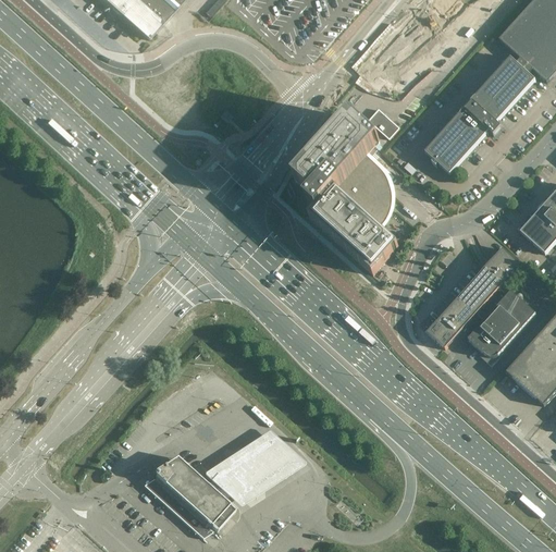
[(108,0),(148,36),(181,0),(108,0)]
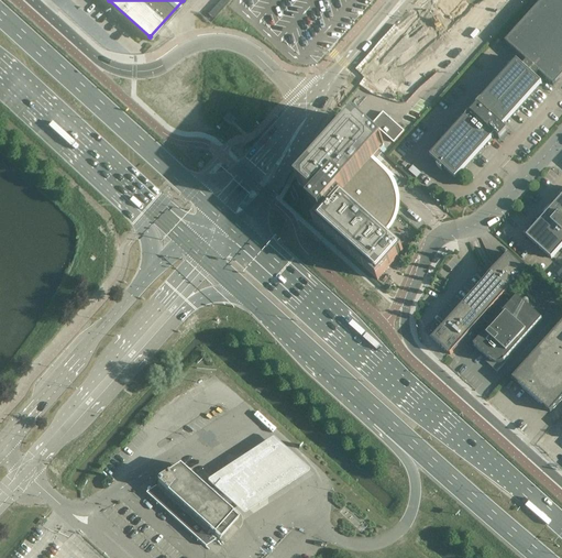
[(552,80),(561,68),(561,0),(537,0),(504,36),(526,56),(521,61),(515,55),(508,64),(500,72),(494,79),(486,87),(480,96),(472,104),(465,111),(458,119),(451,127),(443,135),(437,143),(429,151),(438,159),(436,161),(440,165),(442,163),(454,174),(461,165),(469,157),(475,150),(483,142),(489,134),(494,130),(498,134),(502,130),(506,126),(502,121),(504,118),(511,110),(519,102),(526,94),(533,86),(541,77),(533,72),(538,67),(552,80)]
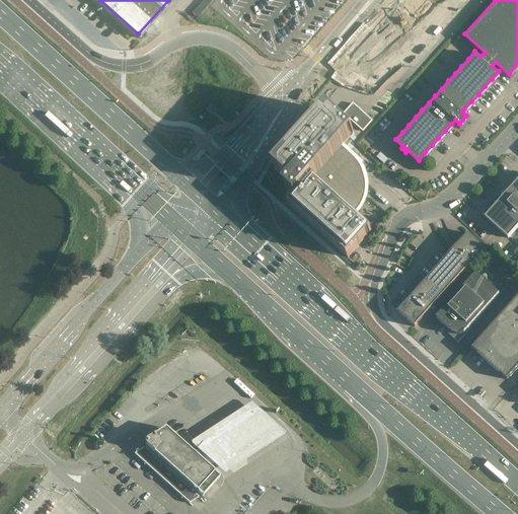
[(209,99),(204,104),(211,111),(216,104),(209,99)]
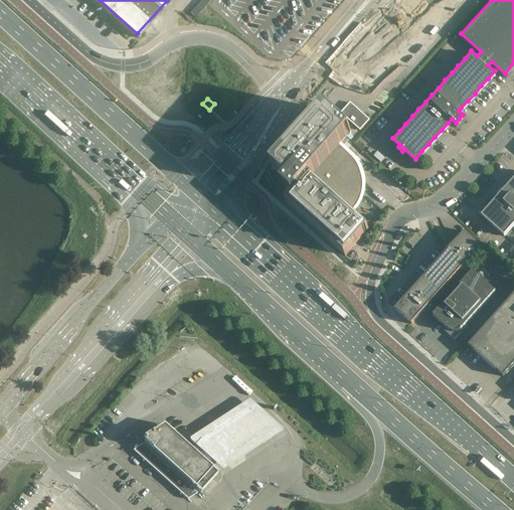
[(359,126),(369,116),(349,99),(340,109),(359,126)]
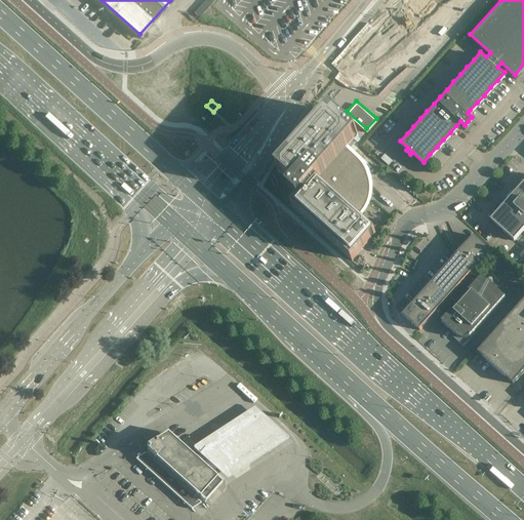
[(294,183),(289,188),(297,196),(291,202),(351,256),(375,230),(357,213),(362,207),(365,202),(367,196),(368,193),(369,189),(369,185),(369,182),(368,177),(368,174),(367,170),(368,170),(368,169),(358,170),(358,169),(357,168),(358,167),(359,167),(359,166),(360,166),(360,165),(360,164),(360,163),(360,162),(359,161),(358,160),(357,160),(356,160),(355,157),(353,154),(353,152),(352,151),(351,150),(350,149),(349,147),(348,146),(346,144),(354,135),(354,134),(353,133),(355,130),(357,132),(358,130),(331,107),(330,107),(277,166),(294,183)]
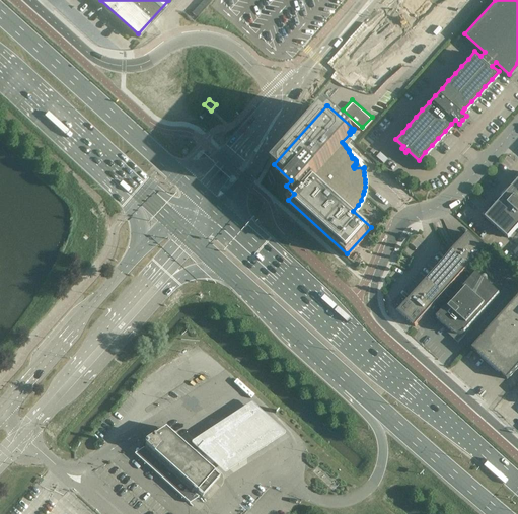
[(517,175),(517,176),(511,184),(504,191),(498,199),(491,206),(484,213),(507,234),(514,227),(517,222),(517,175)]
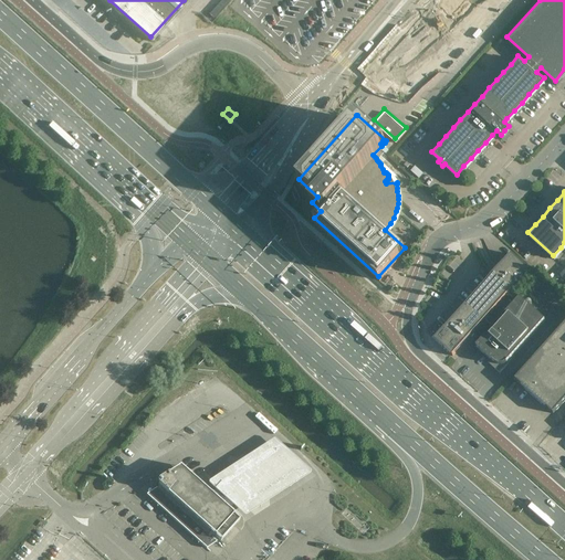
[(489,309),(529,265),(510,250),(442,325),(445,326),(438,333),(443,338),(441,341),(451,351),(484,315),(492,323),(497,317),(489,309)]
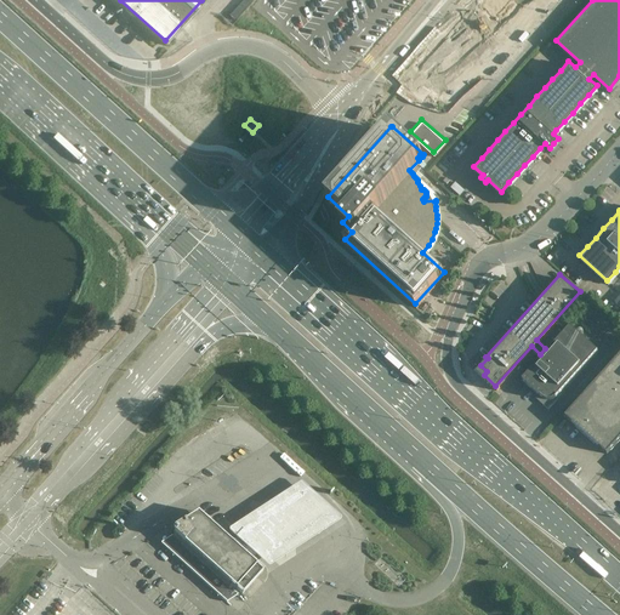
[(522,375),(542,393),(544,394),(547,396),(550,396),(552,394),(555,393),(597,346),(569,322),(545,348),(540,354),(522,375)]
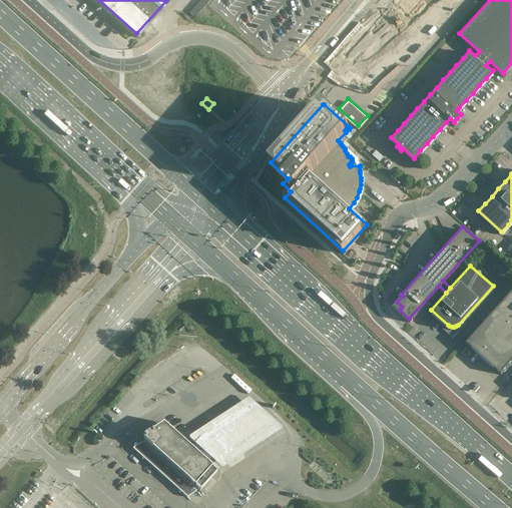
[(511,357),(511,288),(466,340),(500,371),(511,357)]
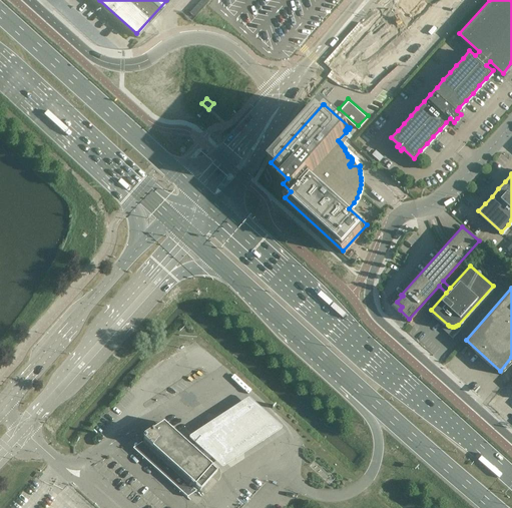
[(251,394),(185,437),(221,468),(287,426),(251,394)]
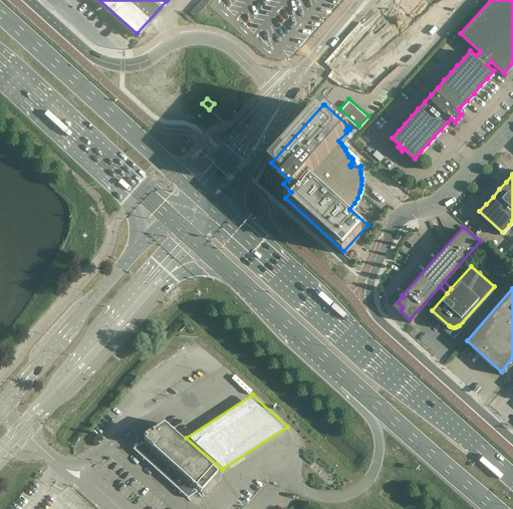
[(143,436),(143,437),(145,439),(136,449),(187,494),(196,484),(199,487),(217,468),(205,458),(204,459),(197,448),(196,449),(192,443),(190,444),(163,420),(143,432),(142,434),(142,436),(143,436)]
